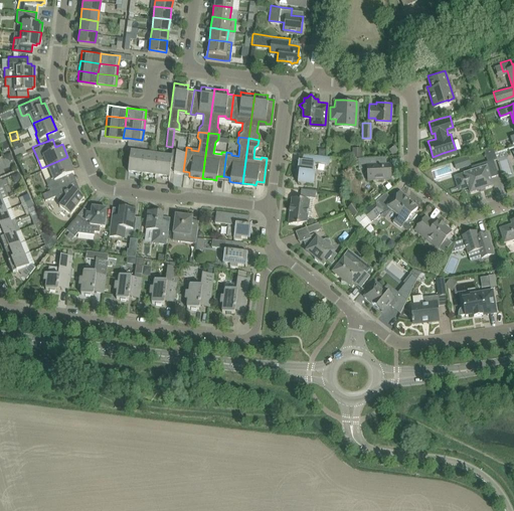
[(17,142),(11,144),(15,155),(25,150),(23,144),(17,142)]
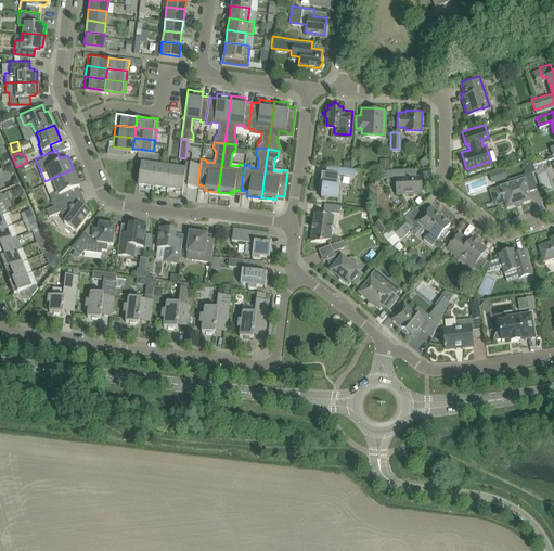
[(389,166),(389,159),(389,156),(379,156),(379,166),(389,166)]
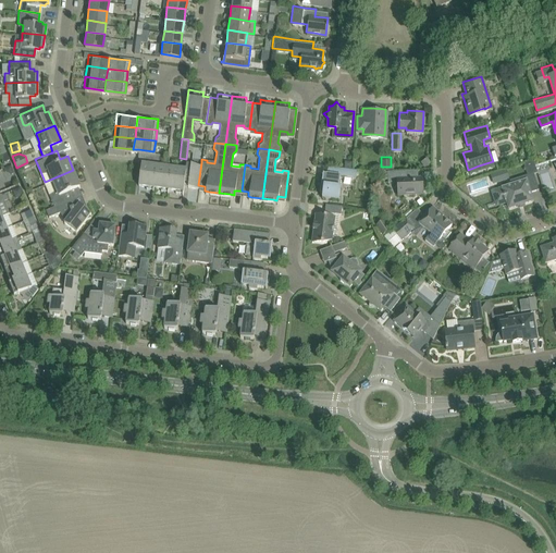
[(140,160),(137,182),(148,184),(148,181),(152,182),(156,161),(140,160)]
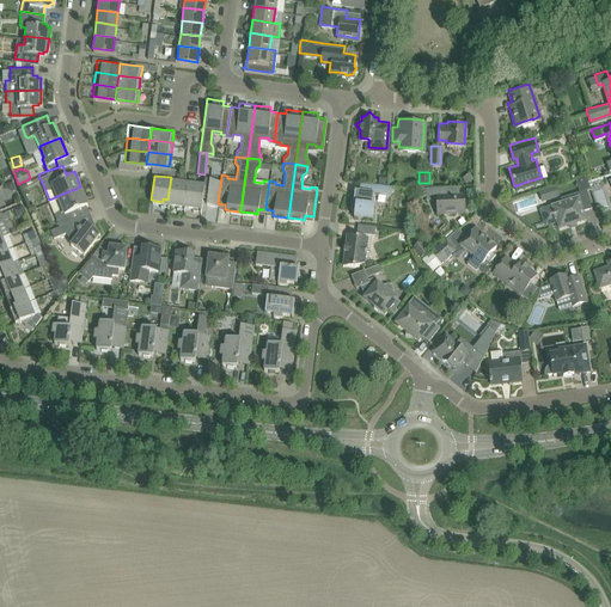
[(218,203),(221,178),(205,176),(203,182),(200,203),(200,207),(201,207),(201,201),(206,202),(218,203)]
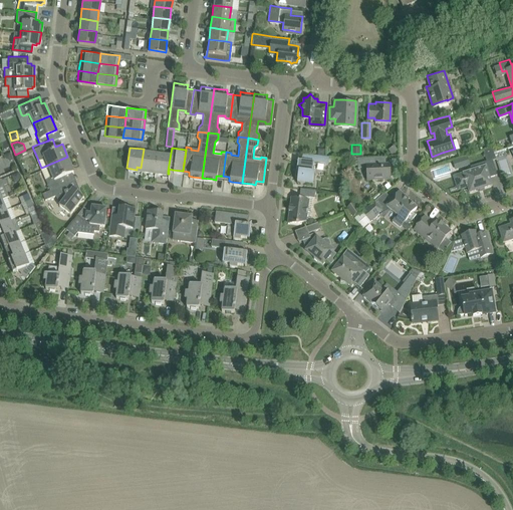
[(144,149),(141,168),(141,170),(150,171),(150,169),(155,169),(157,151),(144,149)]
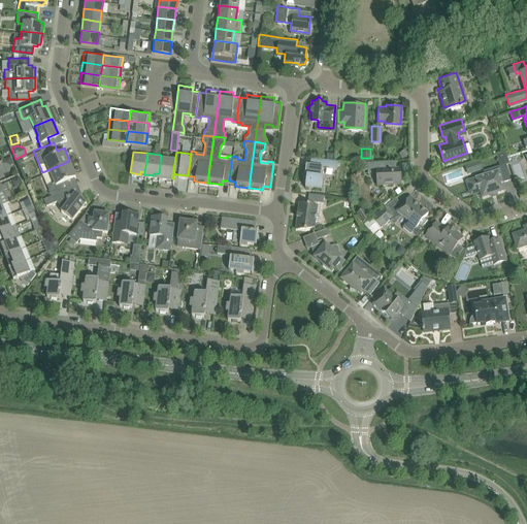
[(161,155),(159,173),(158,176),(168,177),(168,174),(172,175),(175,157),(161,155)]
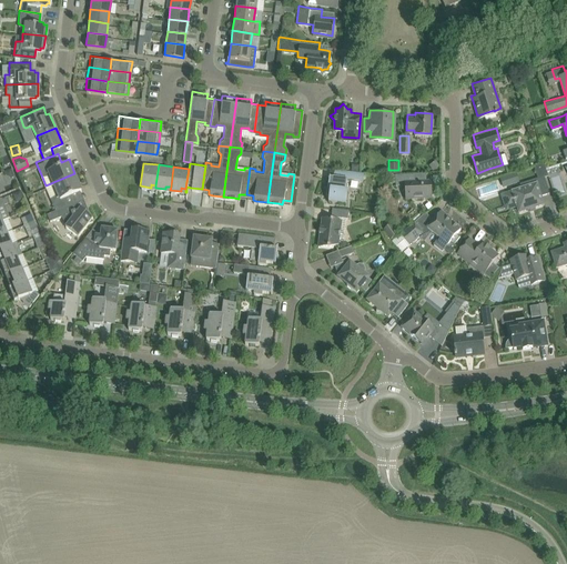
[(363,170),(345,168),(334,167),(332,174),(328,173),(326,192),(328,192),(327,198),(336,199),(344,200),(346,188),(344,188),(346,177),(362,179),(363,170)]
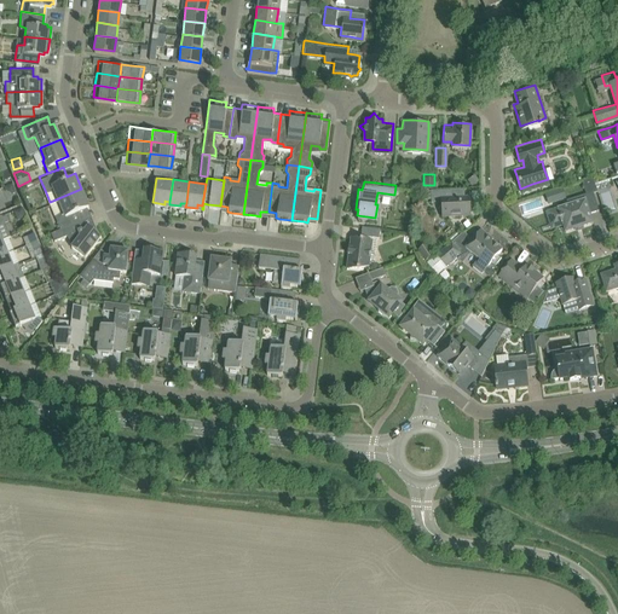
[(440,213),(457,213),(469,212),(468,193),(451,195),(451,187),(463,186),(463,185),(429,187),(426,187),(426,196),(429,196),(429,200),(440,198),(440,213)]
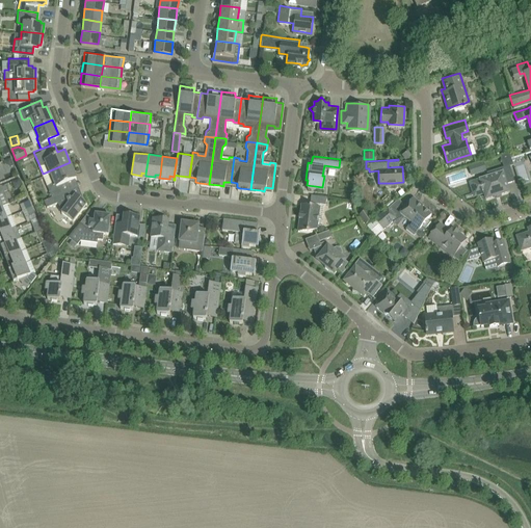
[(51,194),(68,187),(72,186),(69,178),(75,176),(70,162),(50,170),(53,178),(47,183),(51,194)]
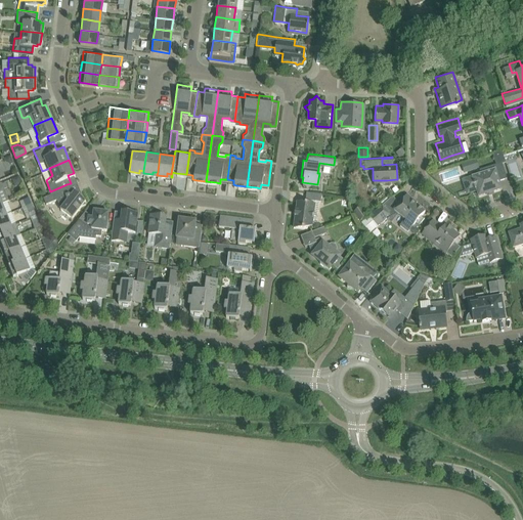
[(506,175),(503,166),(500,160),(478,167),(479,171),(471,173),(472,175),(463,178),(464,182),(471,188),(476,187),(478,192),(500,185),(497,178),(506,175)]
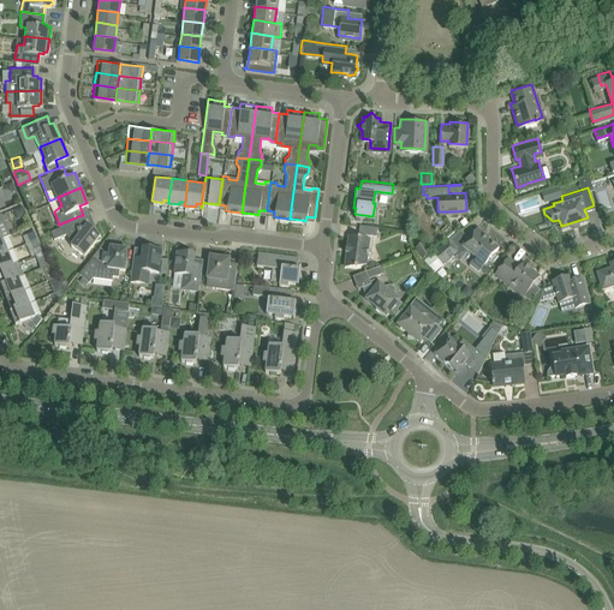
[(520,208),(538,203),(536,193),(518,198),(520,208)]
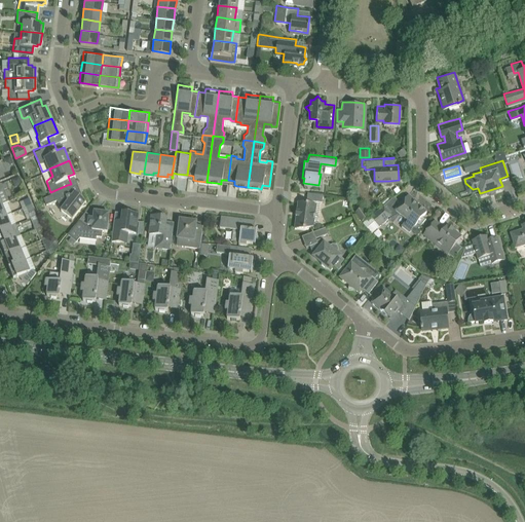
[(73,190),(70,191),(67,185),(50,192),(42,195),(45,202),(57,197),(60,207),(71,216),(81,204),(85,202),(84,199),(85,198),(83,197),(81,193),(79,194),(73,190)]
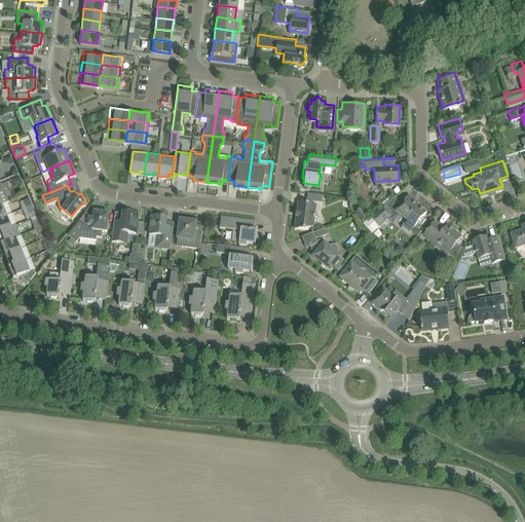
[(323,192),(306,190),(306,197),(322,199),(323,192)]
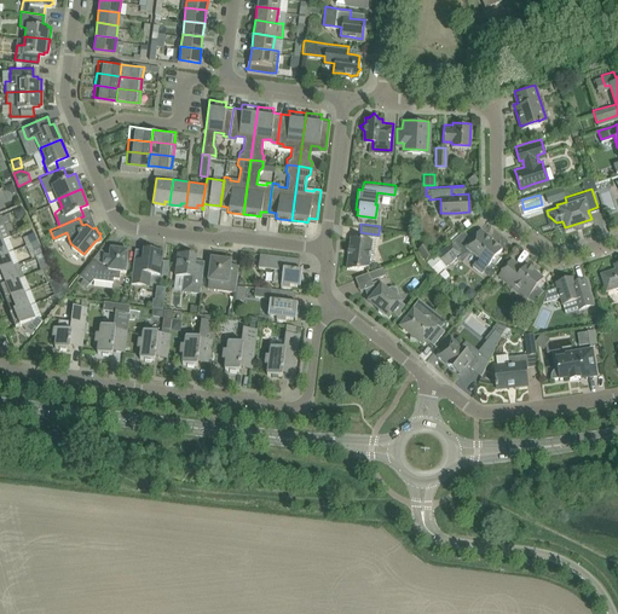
[(492,236),(486,231),(480,226),(472,235),(465,244),(487,262),(489,260),(494,264),(501,254),(497,252),(501,245),(490,237),(492,236)]
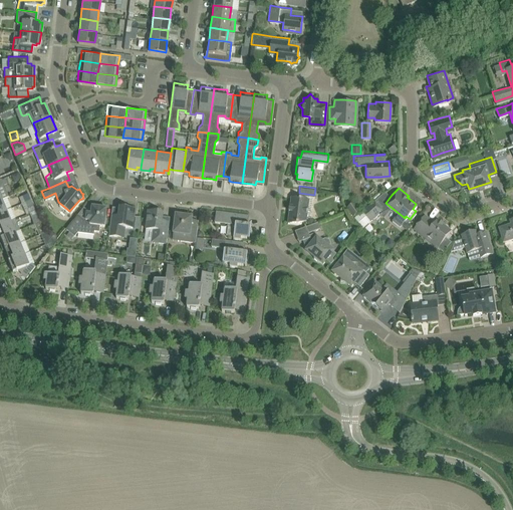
[(19,194),(21,201),(30,197),(27,191),(19,194)]
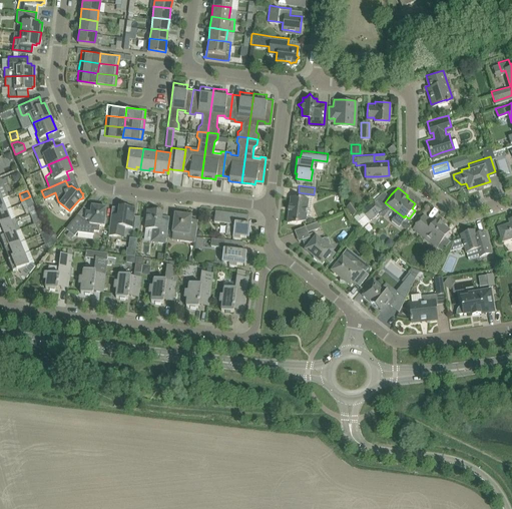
[(287,219),(297,220),(305,217),(308,196),(290,194),(289,202),(288,202),(288,207),(287,219)]
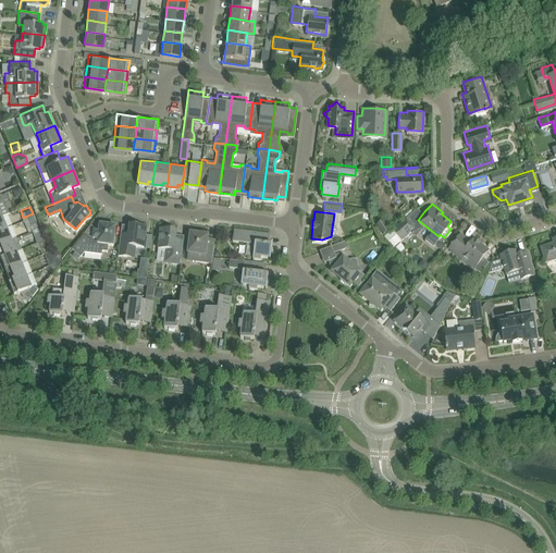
[(33,213),(23,218),(26,224),(35,220),(33,213)]
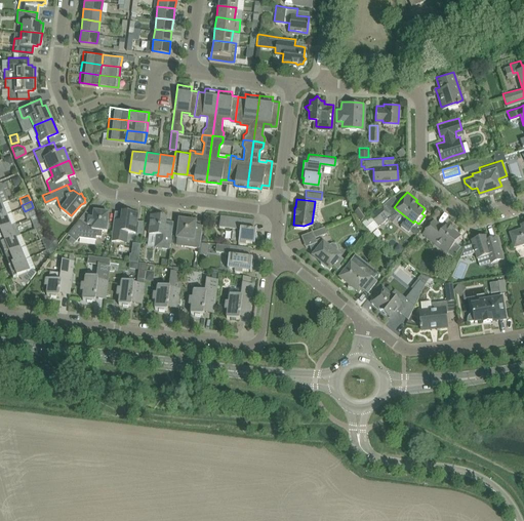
[(377,224),(377,223),(390,212),(381,203),(369,213),(361,219),(370,230),(377,224)]
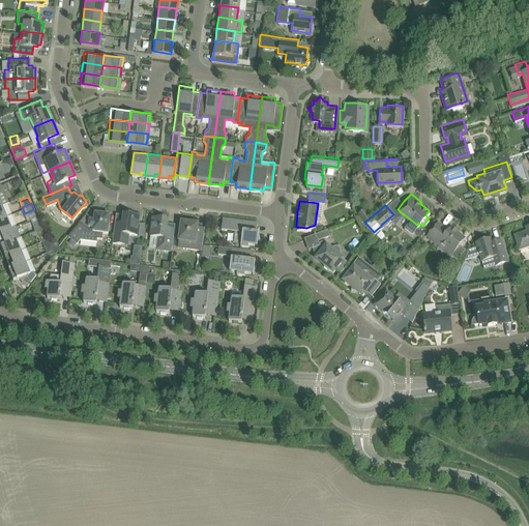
[(362,221),(371,215),(363,206),(356,211),(362,221)]
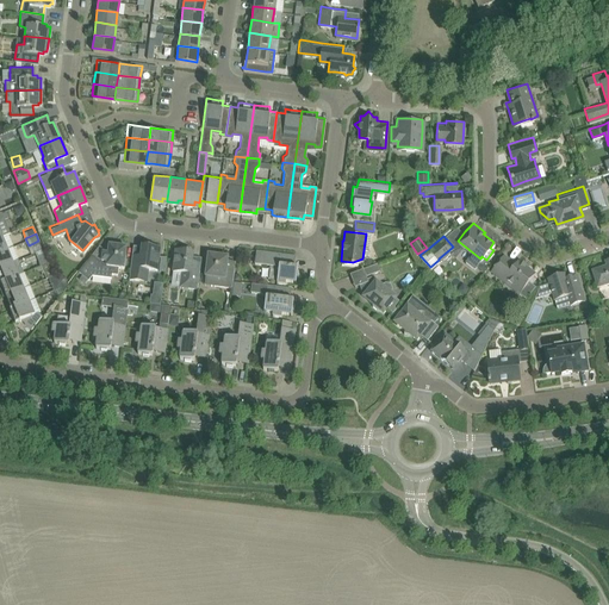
[(78,269),(81,272),(79,275),(84,280),(87,276),(88,276),(92,272),(111,274),(111,270),(117,272),(118,264),(123,264),(125,243),(109,242),(107,250),(101,249),(100,259),(99,257),(91,251),(78,269)]
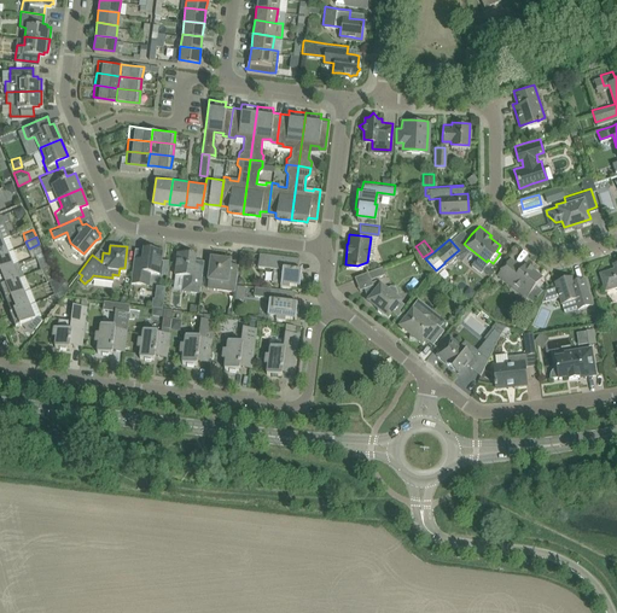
[(159,256),(161,247),(143,245),(141,256),(134,256),(133,255),(129,279),(139,280),(147,281),(149,269),(158,270),(159,256)]
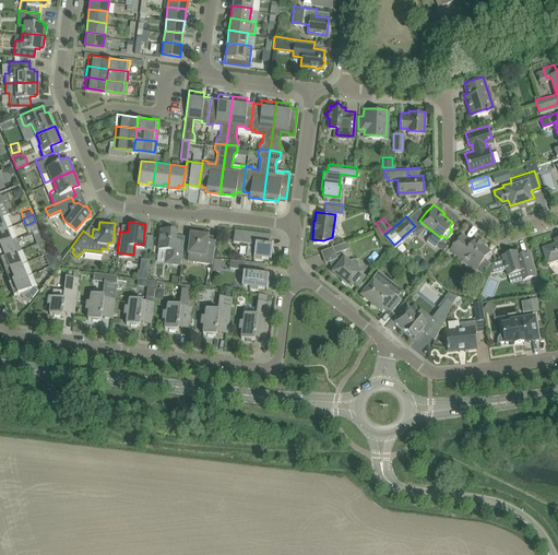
[(0,241),(10,237),(6,225),(0,227),(0,241)]
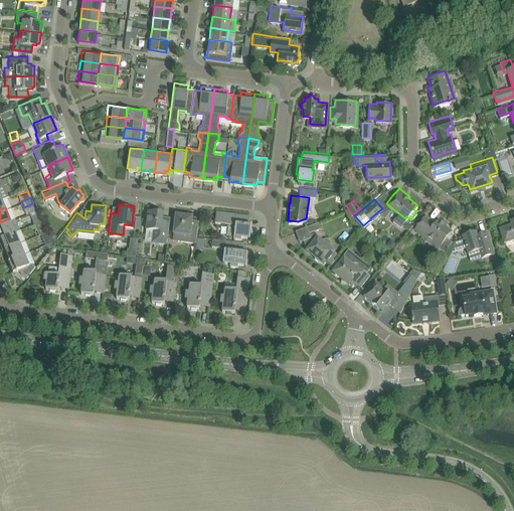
[(147,208),(145,226),(153,227),(151,239),(166,240),(169,219),(168,219),(167,222),(161,221),(162,210),(147,208)]
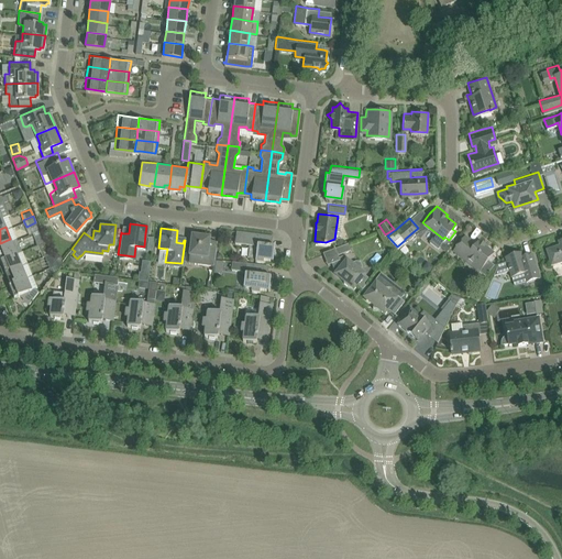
[(272,233),(271,233),(235,229),(234,241),(249,242),(246,254),(255,255),(254,259),(263,260),(263,256),(272,258),(274,244),(266,243),(267,240),(271,241),(272,233)]
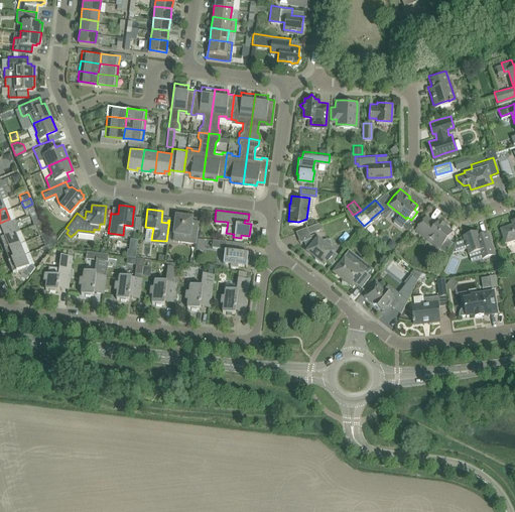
[(191,215),(187,214),(175,213),(172,231),(173,231),(172,238),(180,239),(196,241),(196,236),(197,234),(197,229),(199,219),(191,218),(191,215)]
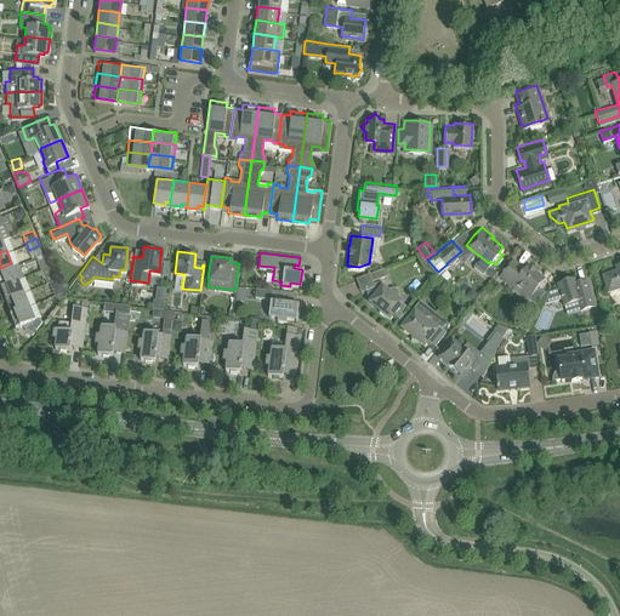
[(512,257),(505,267),(499,273),(528,296),(538,284),(539,285),(541,280),(540,280),(544,277),(541,274),(542,273),(536,268),(535,269),(534,268),(534,267),(529,263),(529,264),(527,263),(524,267),(512,257)]
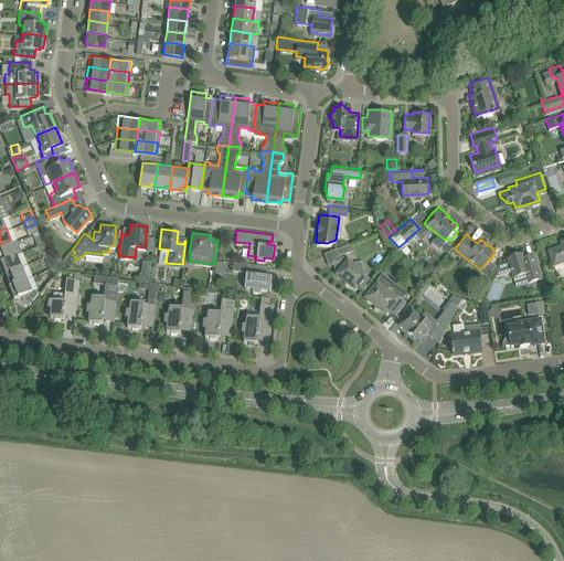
[(563,236),(561,239),(563,242),(547,247),(552,263),(563,258),(563,236)]
